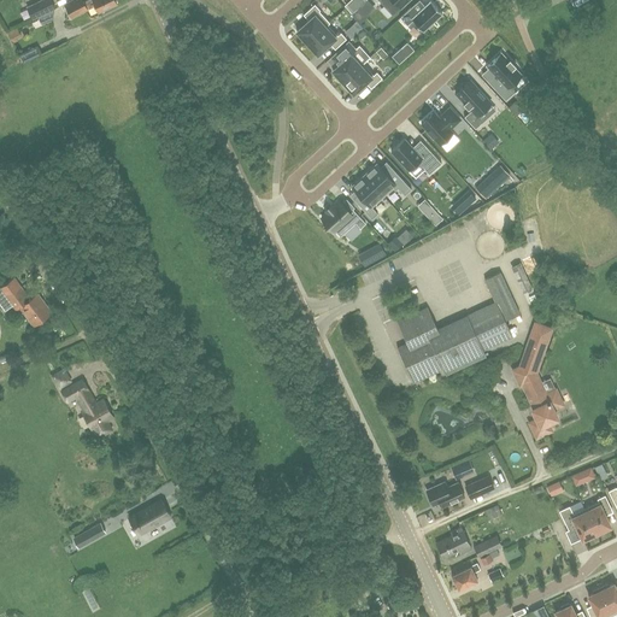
[(117,4),(115,0),(88,0),(84,3),(82,0),(71,0),(64,4),(68,11),(70,10),(72,17),(88,10),(87,9),(95,5),(99,12),(117,4)]
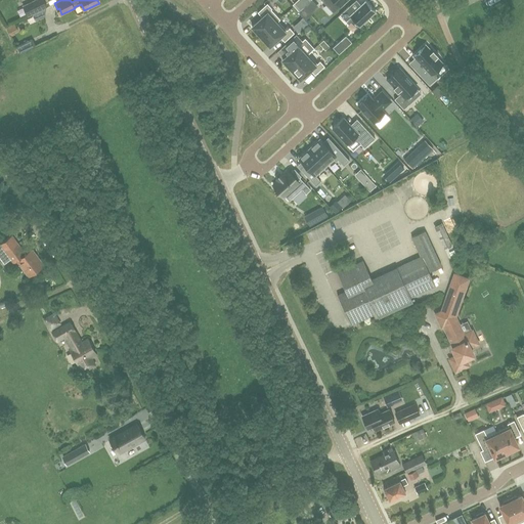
[(298,0),(293,5),(299,11),(304,7),(311,0),(298,0)]
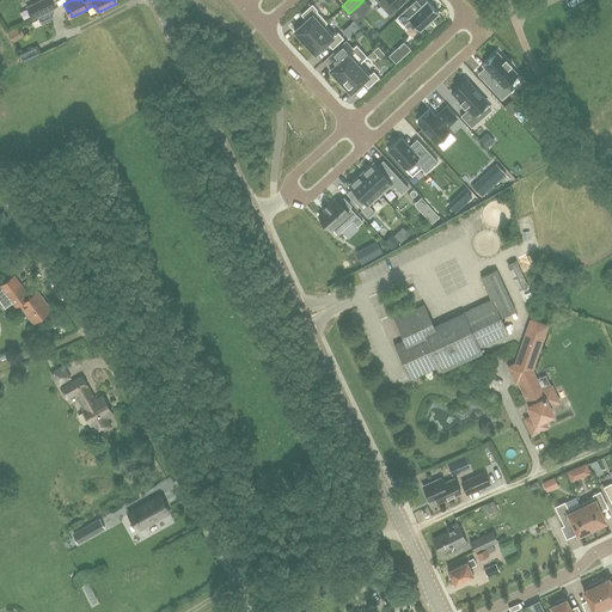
[(378,0),(391,13),(404,0),(378,0)]
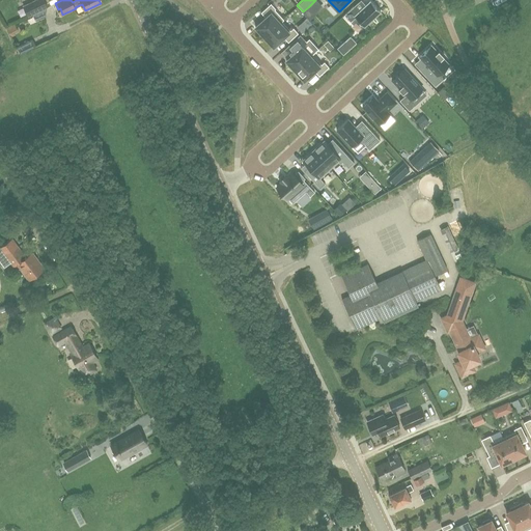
[(39,10),(34,1),(30,3),(34,12),(39,10)]
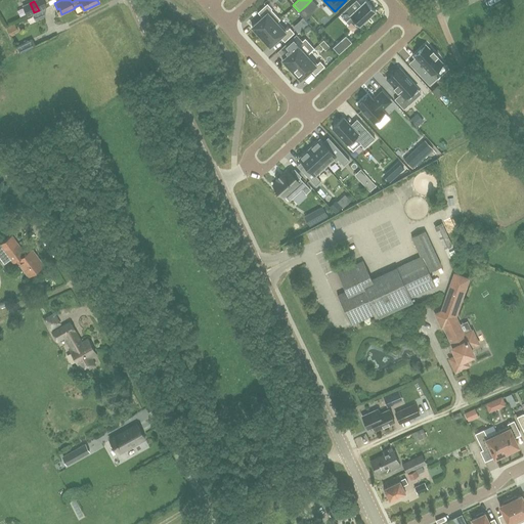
[(376,11),(365,1),(353,12),(348,6),(340,14),(346,22),(350,17),(359,27),(376,11)]
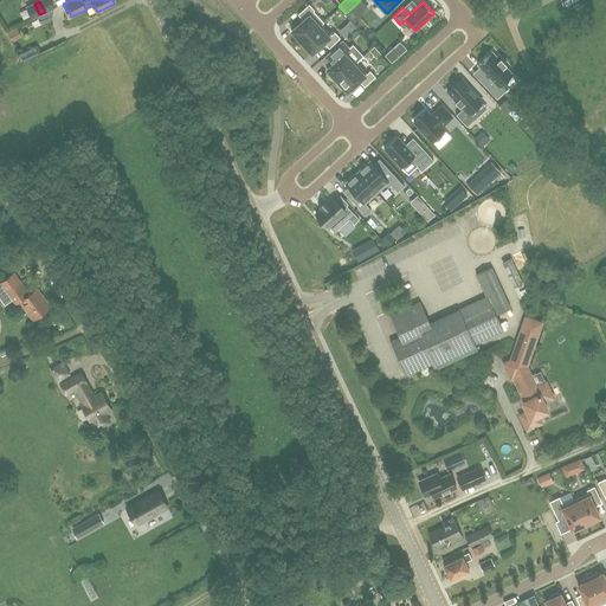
[(302,42),(322,24),(324,23),(314,11),(315,10),(309,4),(297,14),(303,20),(291,31),(302,42)]
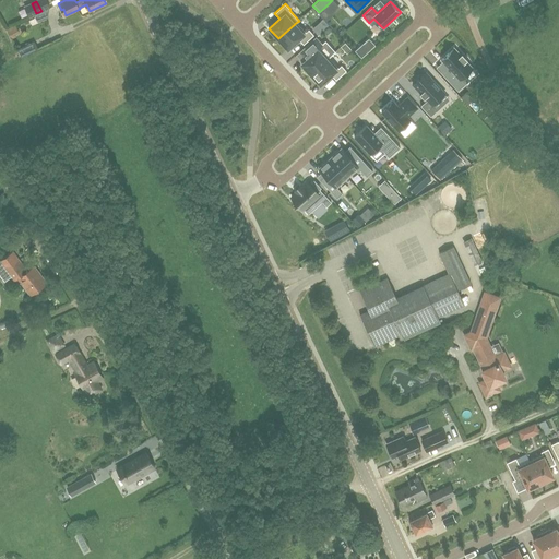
[(319,12),(318,13),(325,21),(332,15),(324,8),(319,12)]
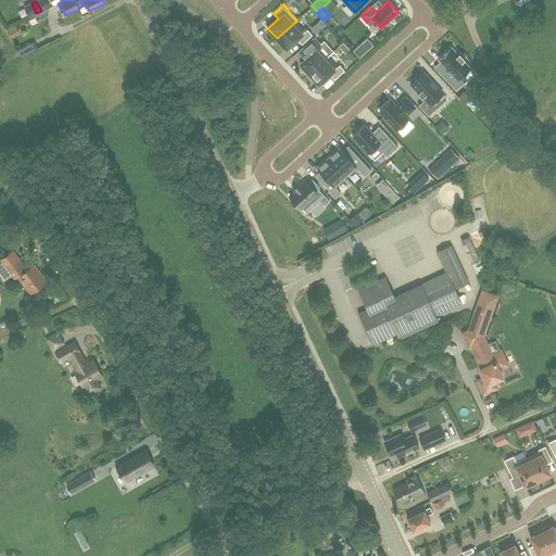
[(51,14),(39,17),(40,24),(52,20),(51,14)]
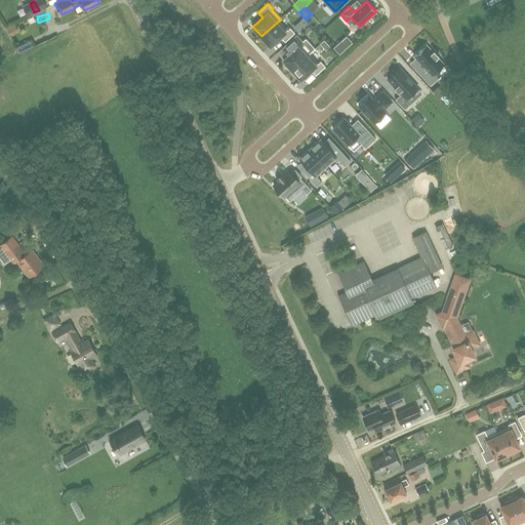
[(271,46),(280,37),(285,42),(294,33),(290,28),(287,30),(279,21),(261,36),(263,38),(261,39),(267,45),(269,44),(271,46)]
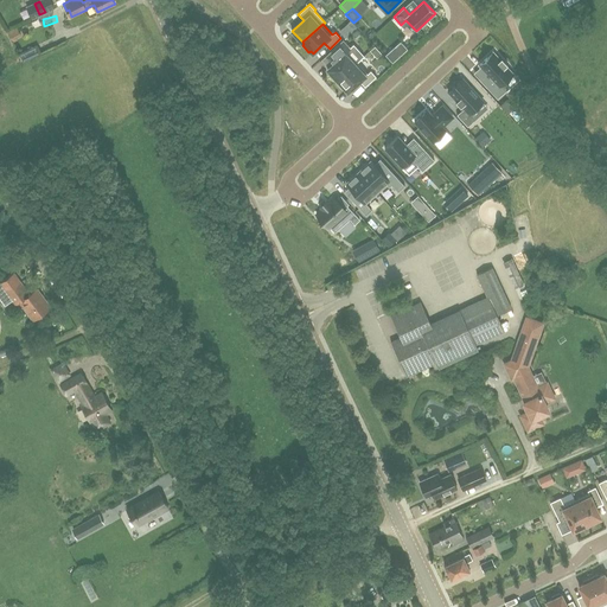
[(343,40),(325,56),(332,64),(328,68),(327,69),(338,81),(357,62),(347,51),(350,49),(345,43),(343,40)]
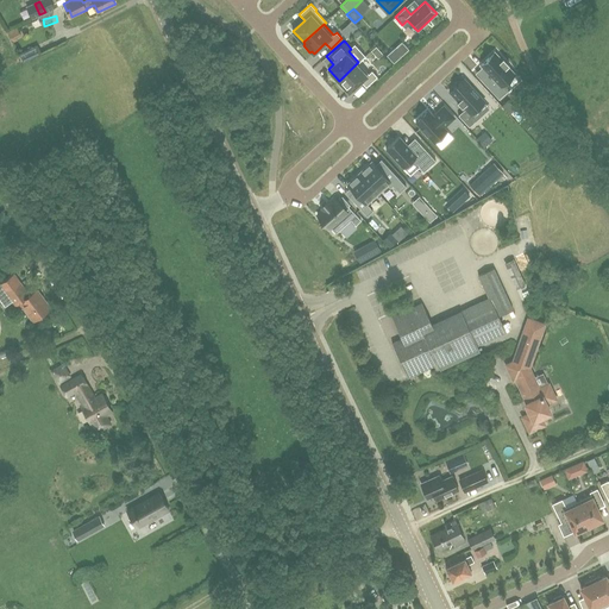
[(22,62),(41,54),(36,45),(18,54),(22,62)]
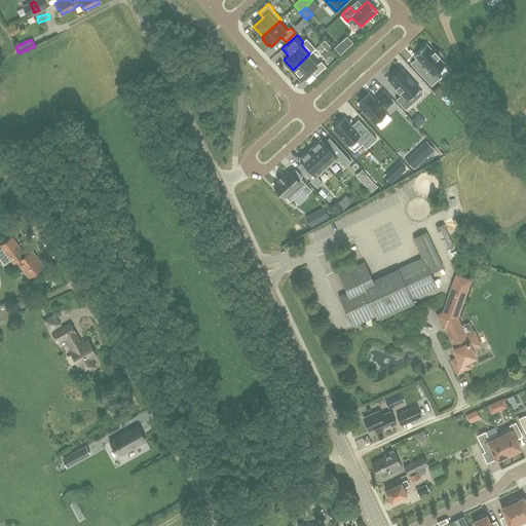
[(325,40),(321,44),(327,50),(330,46),(325,40)]
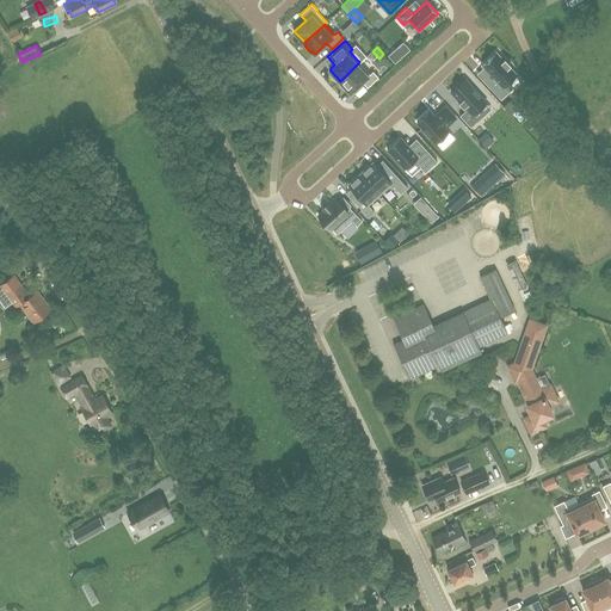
[(395,49),(388,56),(395,63),(402,56),(395,49)]
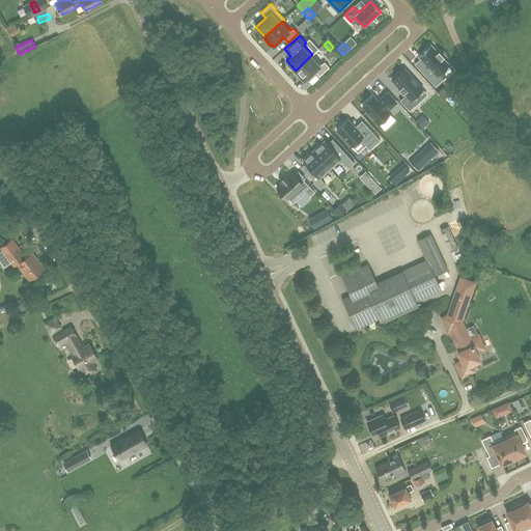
[(427,65),(421,71),(435,86),(442,80),(438,75),(448,64),(442,58),(444,56),(439,51),(437,52),(430,46),(419,56),(421,58),(427,65)]
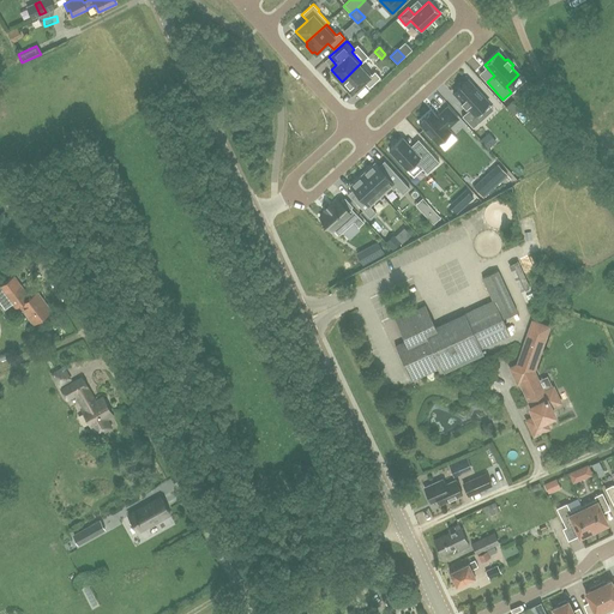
[(361,62),(342,82),(343,84),(342,85),(348,91),(349,90),(351,92),(363,82),(369,88),(380,77),(374,71),(372,74),(361,62)]
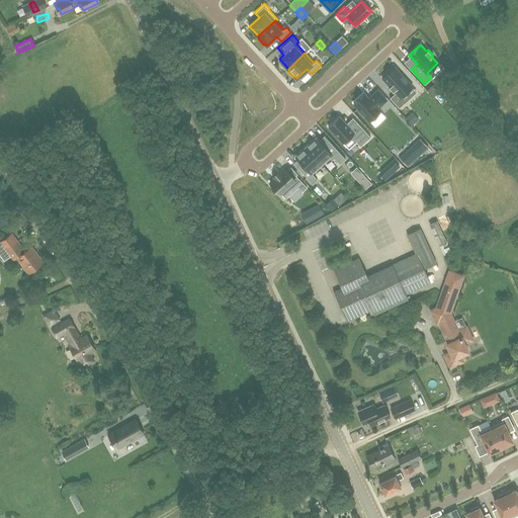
[(385,75),(382,78),(396,92),(390,98),(399,108),(405,102),(401,97),(405,93),(405,94),(407,92),(406,92),(411,87),(412,86),(395,67),(389,73),(387,72),(385,75)]
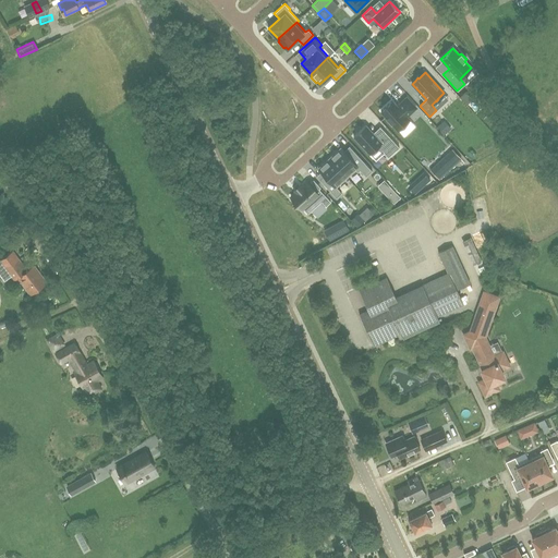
[(460,97),(466,105),(472,99),(465,92),(460,97)]
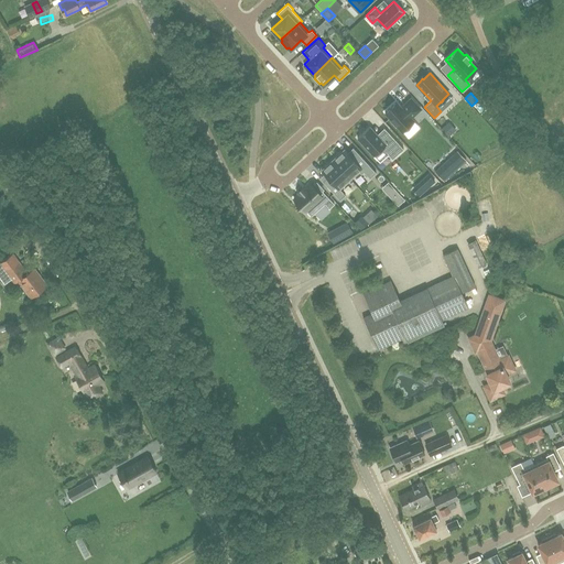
[(396,102),(384,112),(402,131),(413,121),(411,118),(421,109),(411,98),(401,107),(396,102)]
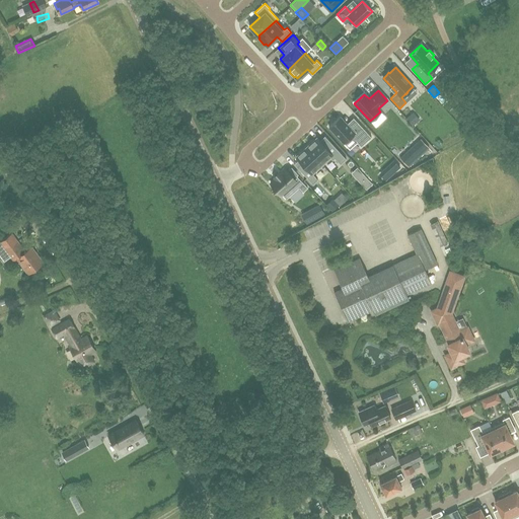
[(340,117),(328,127),(344,143),(351,136),(357,142),(361,147),(371,137),(356,121),(350,127),(347,124),(340,117)]
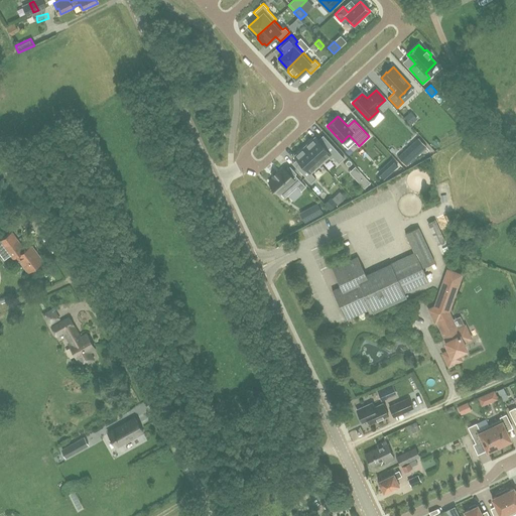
[(320,164),(329,157),(331,159),(333,157),(339,163),(344,158),(327,139),(321,144),(314,137),(304,146),(320,164)]
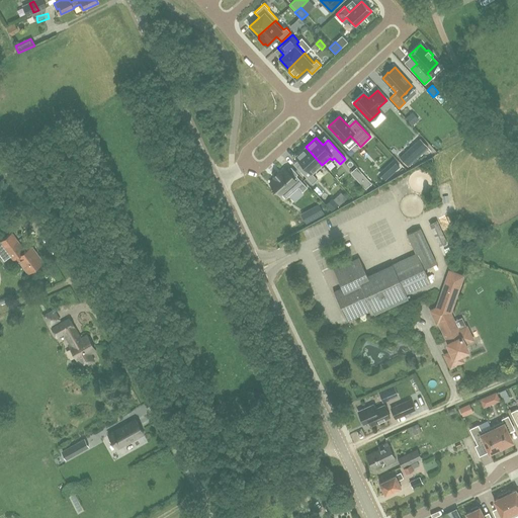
[(420,140),(400,157),(408,166),(428,148),(420,140)]
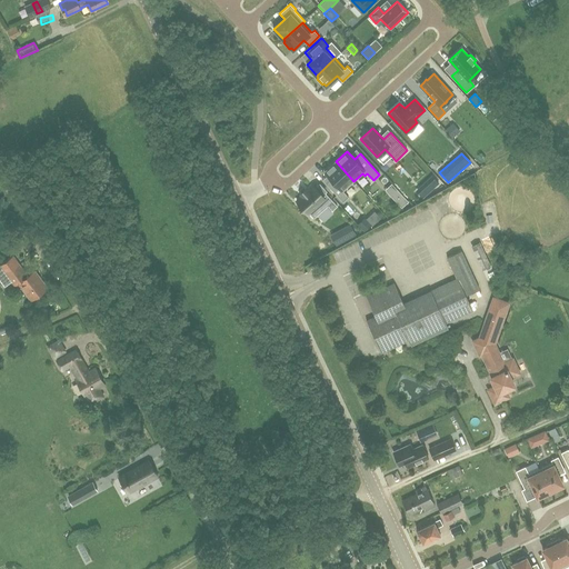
[(343,191),(353,181),(336,161),(325,172),(331,180),(327,185),(342,202),(348,197),(343,191)]
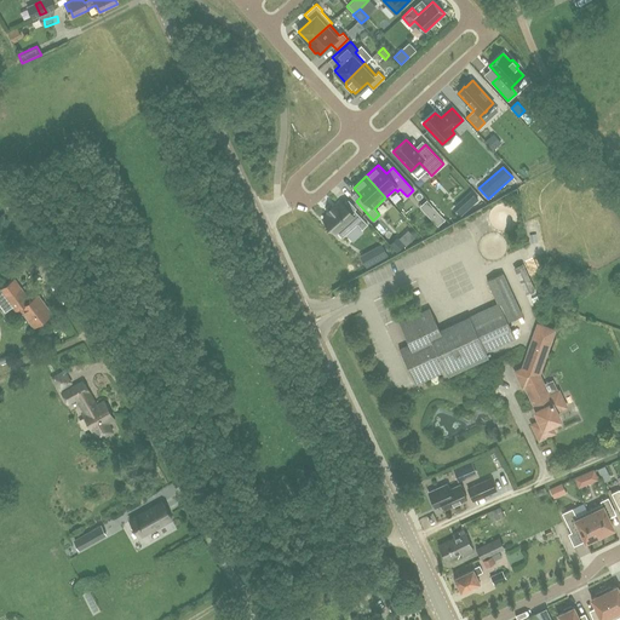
[(471,193),(460,202),(468,210),(477,200),(471,193)]
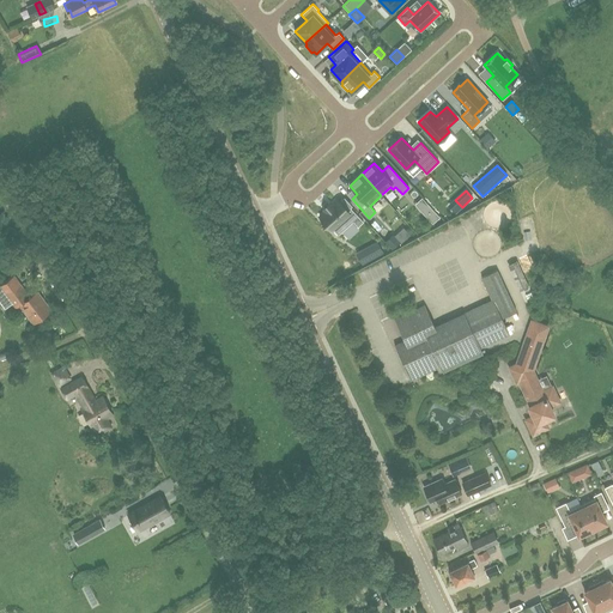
[(337,200),(331,206),(329,204),(323,208),(326,211),(320,217),(325,223),(326,225),(327,224),(332,230),(333,230),(338,235),(353,222),(358,226),(363,222),(350,207),(346,211),(344,208),(345,207),(343,206),(337,200)]
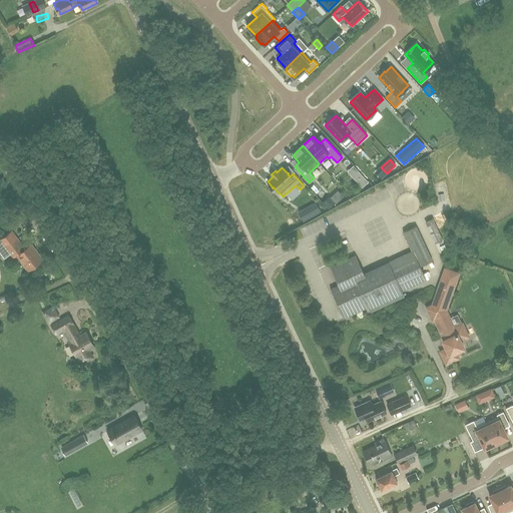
[(368,181),(362,175),(357,180),(362,186),(368,181)]
